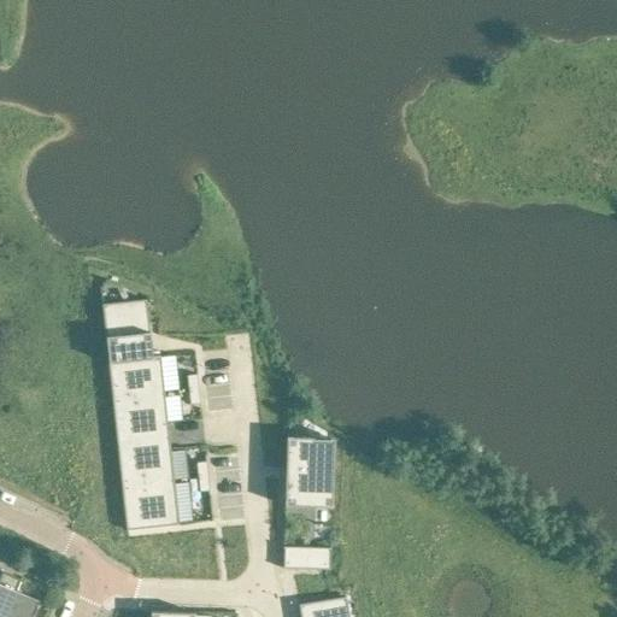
[(146,299),(103,304),(109,362),(152,358),(152,357),(146,299)]
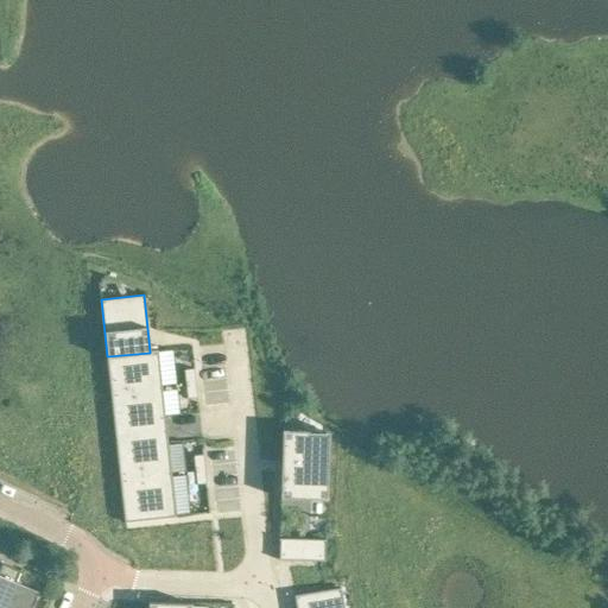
[(111,392),(162,386),(158,350),(150,352),(150,353),(107,356),(111,392)]
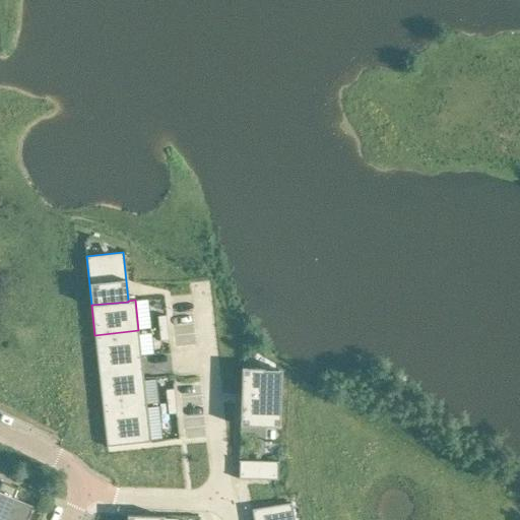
[(157,316),(158,328),(167,327),(166,315),(157,316)]
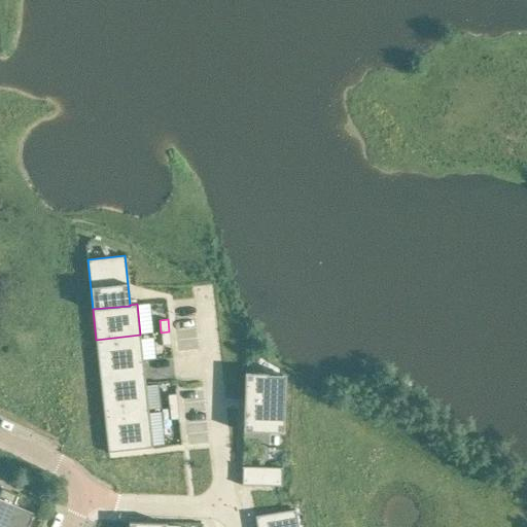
[(171,344),(169,331),(161,332),(162,345),(171,344)]
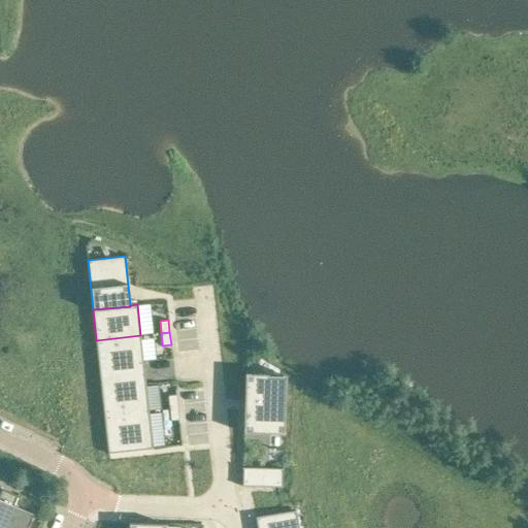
[(140,335),(96,340),(100,377),(144,373),(140,335)]
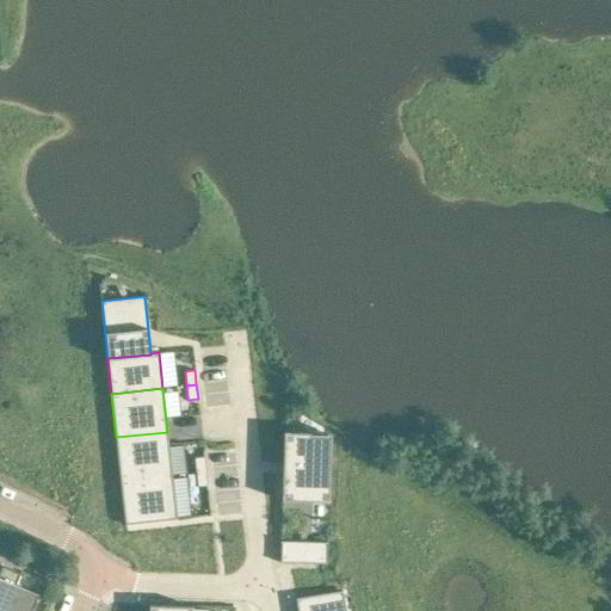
[(168,414),(180,413),(178,390),(165,393),(168,414)]
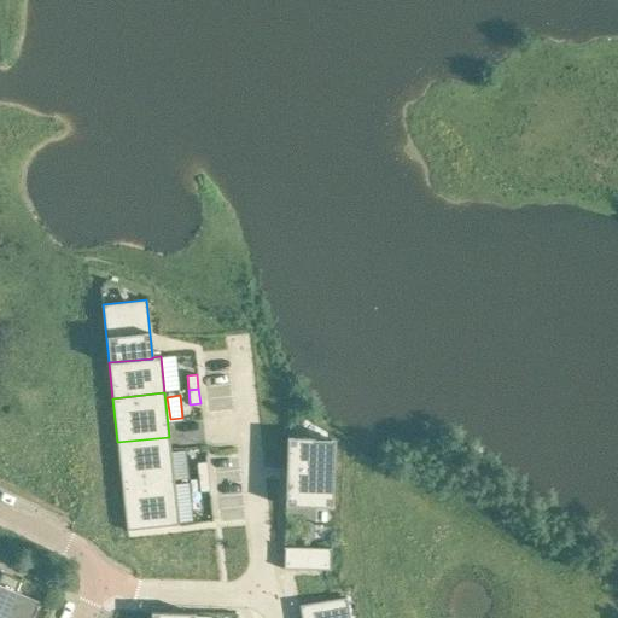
[(122,487),(174,481),(169,437),(117,442),(122,487)]
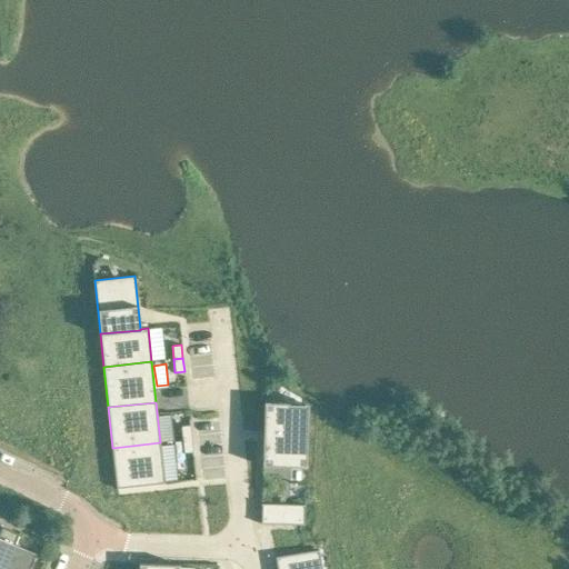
[(308,403),(263,402),(262,466),(306,468),(308,403)]
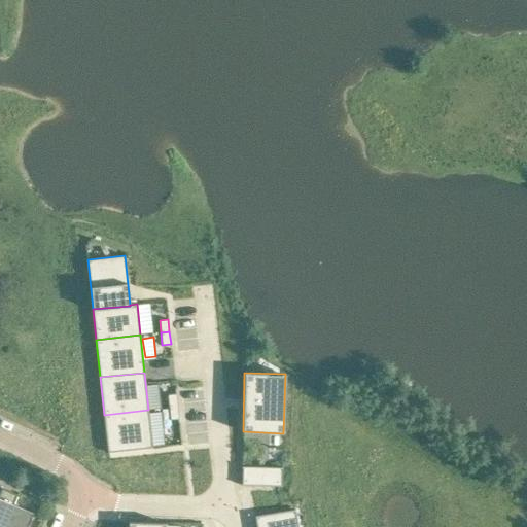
[(168,395),(169,408),(177,407),(176,394),(168,395)]
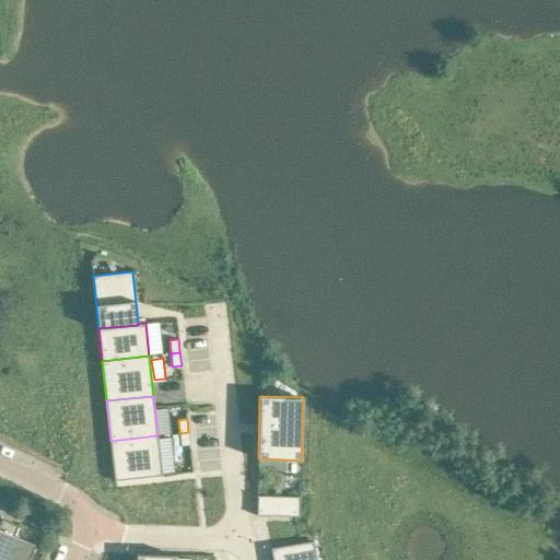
[(189,445),(188,432),(179,433),(181,446),(189,445)]
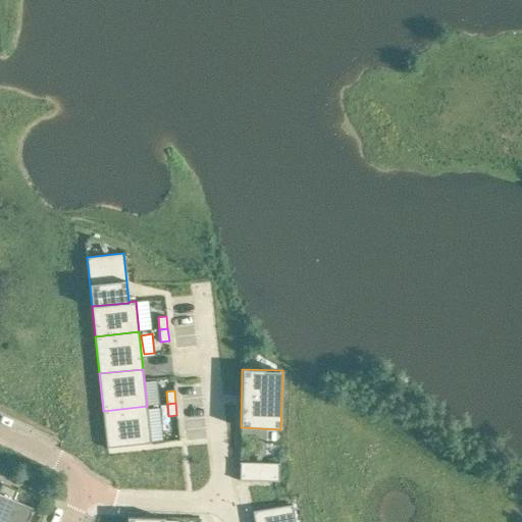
[(151,444),(147,406),(103,411),(107,449),(151,444)]
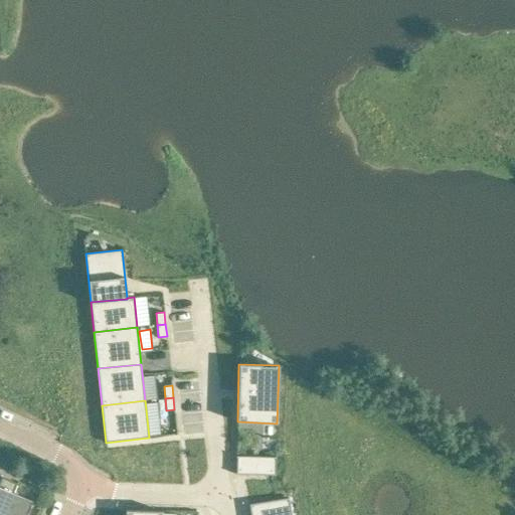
[(235,474),(275,475),(276,457),(236,456),(235,474)]
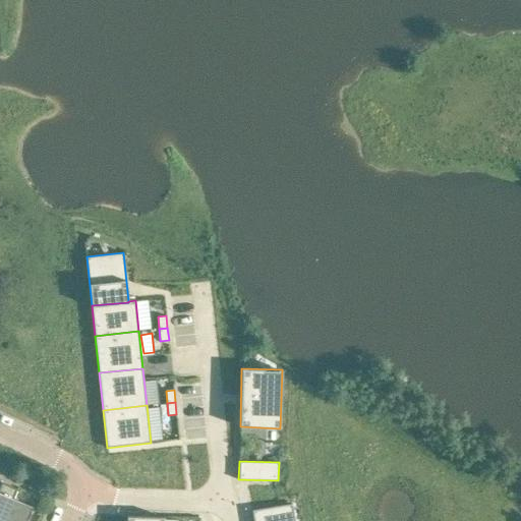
[(0,481),(1,482),(0,484),(0,520),(25,520),(32,507),(13,499),(17,489),(0,480),(0,481)]
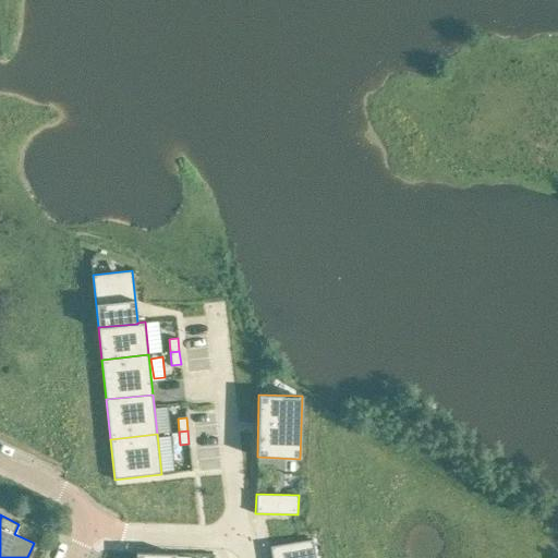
[(315,557),(313,540),(270,546),(271,557),(315,557)]
